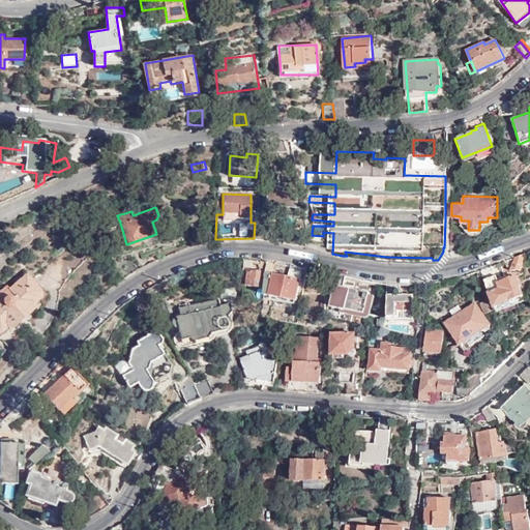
[(126,244),(120,223),(108,228),(115,248),(126,244)]
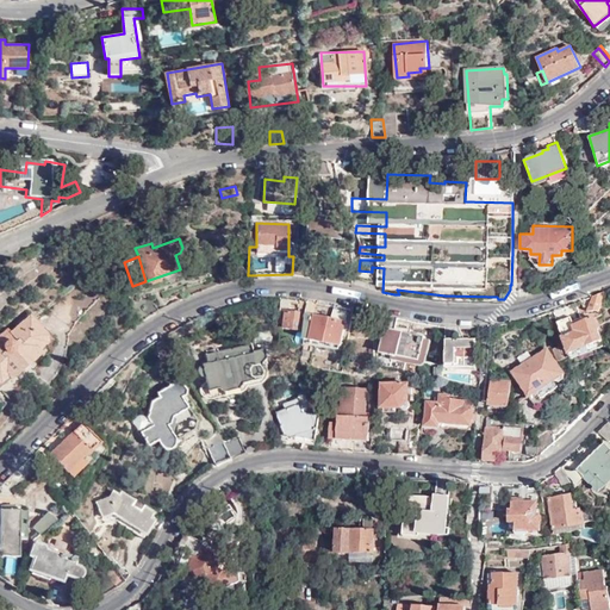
[(327,280),(337,281),(340,263),(329,262),(327,280)]
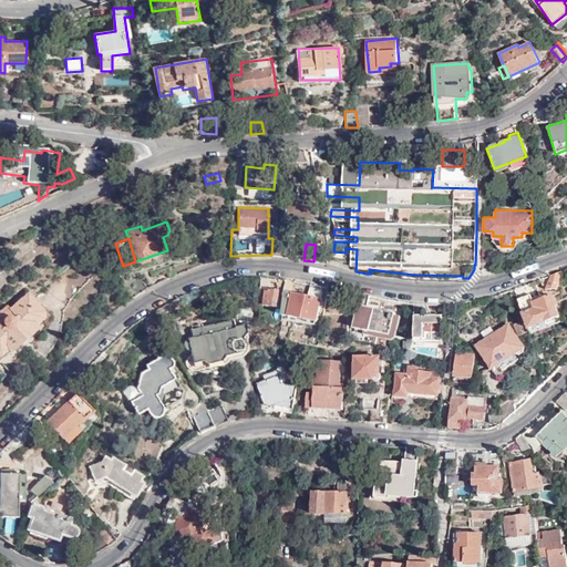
[(558,287),(560,271),(550,275),(546,289),(558,287)]
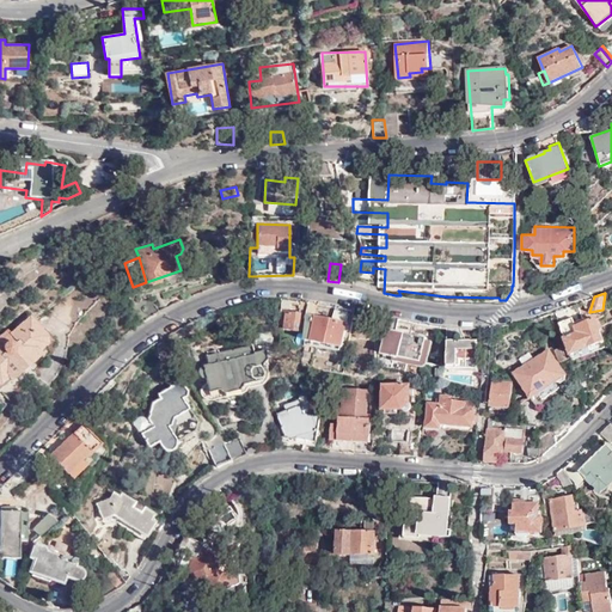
[(148,294),(127,310),(140,323),(159,312),(148,294)]
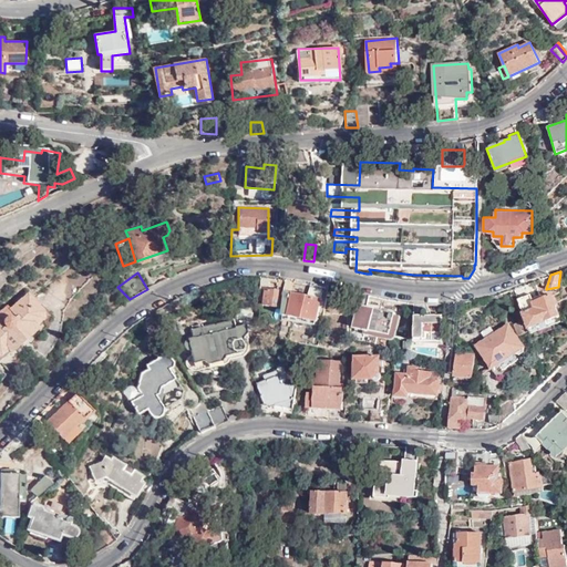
[(539,296),(534,281),(515,288),(531,328),(560,317),(552,296),(544,298),(543,296),(539,296)]
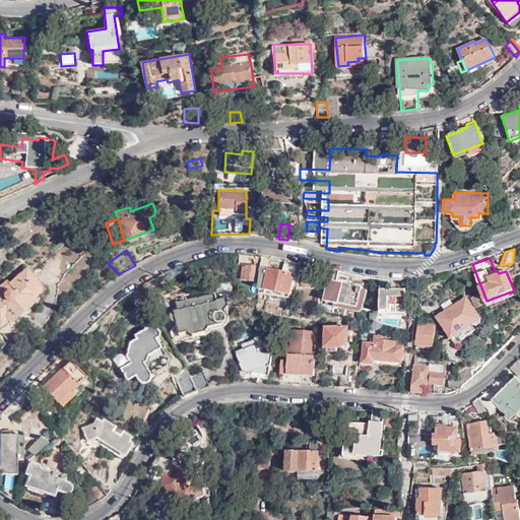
[(283,271),(295,272),(296,263),(284,262),(283,271)]
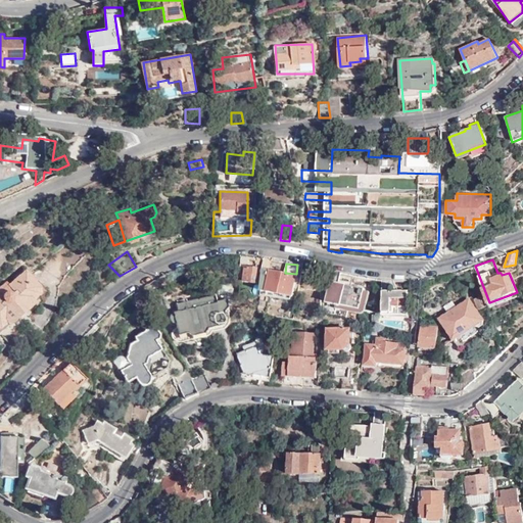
[(263,269),(244,266),(243,281),(260,283),(263,269)]
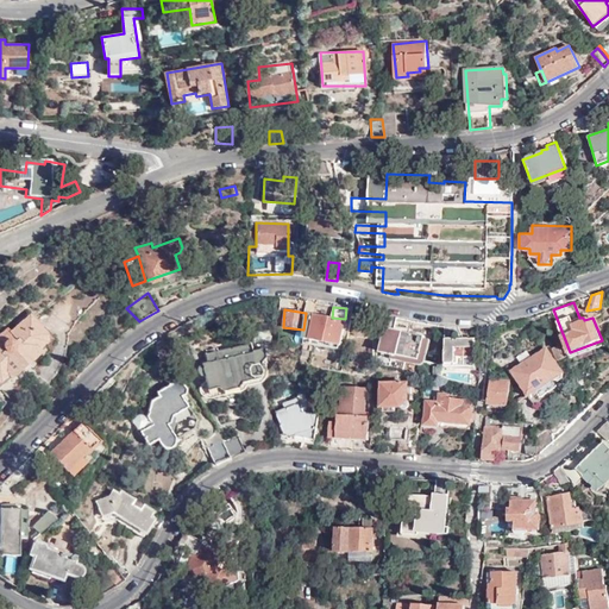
[(303,330),(302,338),(341,344),(345,319),(332,318),(306,313),(303,330)]
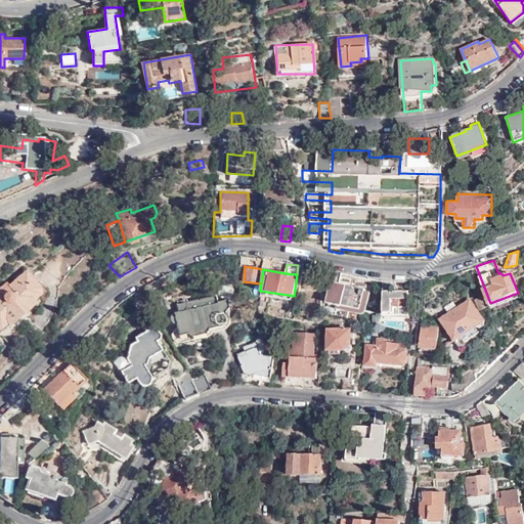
[(40,294),(41,289),(27,271),(9,286),(6,281),(0,287),(0,328),(7,322),(10,325),(36,304),(33,301),(40,294)]
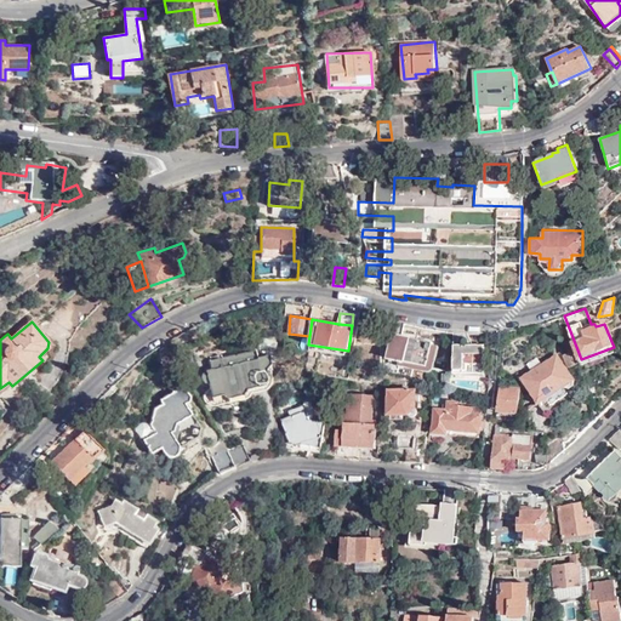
[(408,337),(408,332),(409,328),(394,325),(387,359),(427,366),(432,342),(414,339),(408,337)]
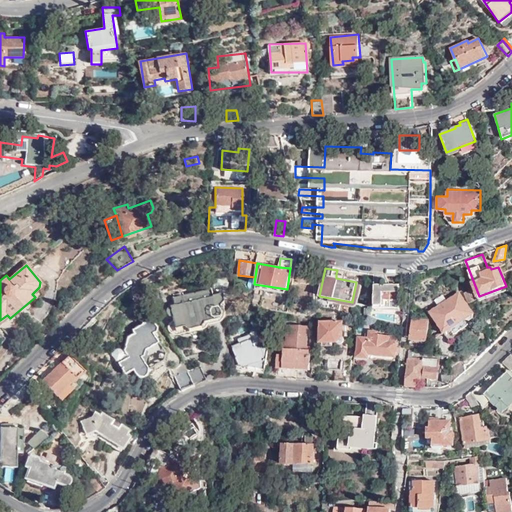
[(131,299),(140,290),(134,283),(123,290),(131,299)]
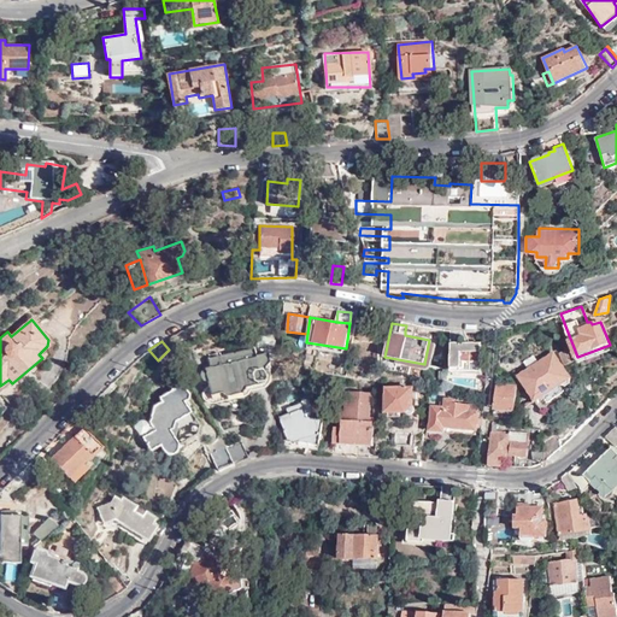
[(481,372),(481,342),(451,342),(451,371),(481,372)]
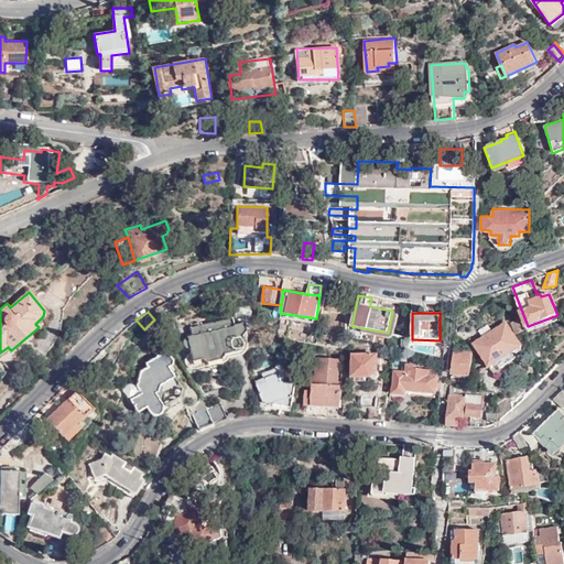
[(234,324),(232,318),(191,326),(192,333),(190,336),(186,336),(194,365),(221,359),(219,353),(238,348),(243,343),(241,333),(246,329),(243,322),(234,324)]
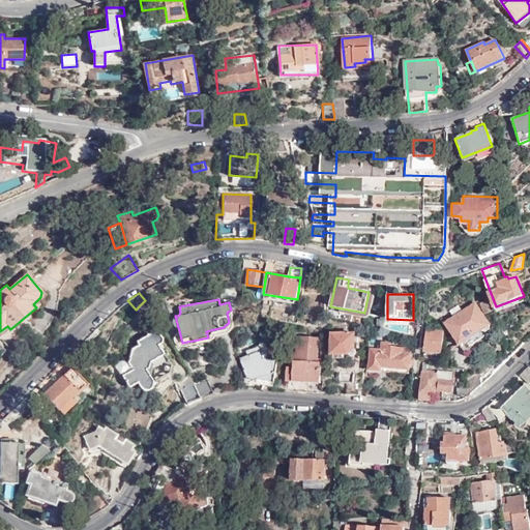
[(484,315),(492,313),(488,301),(480,303),(484,315)]
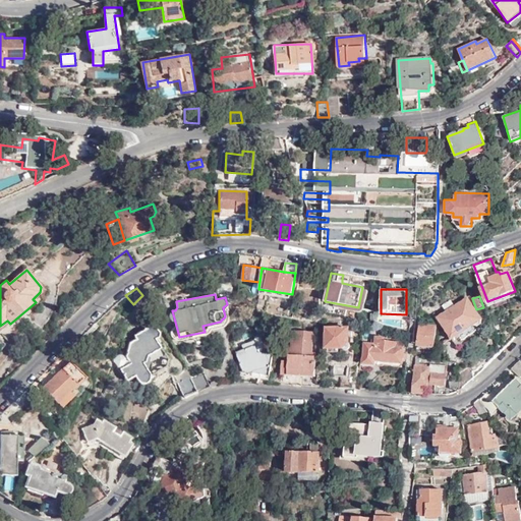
[(481,317),(467,297),(438,316),(455,342),(461,338),(458,334),(472,324),(478,326),(481,324),(481,317)]
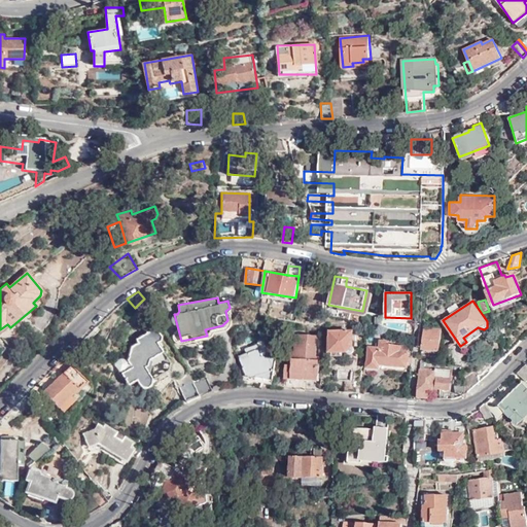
[(156,329),(153,328),(136,339),(138,343),(131,346),(128,359),(127,361),(129,365),(131,369),(121,374),(128,384),(135,380),(140,387),(142,388),(146,389),(153,384),(147,374),(149,370),(148,367),(149,359),(162,351),(156,344),(160,342),(161,337),(156,329)]
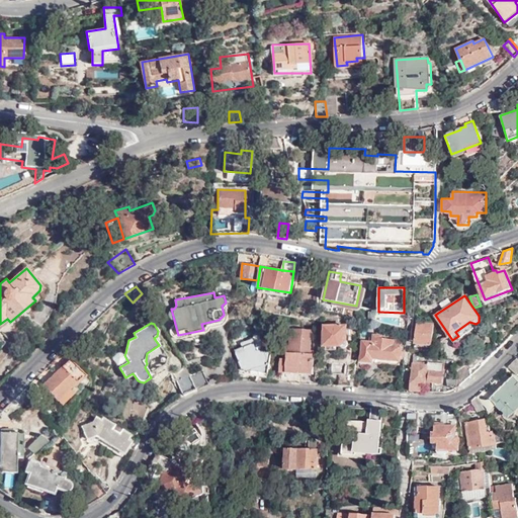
[(434,324),(417,323),(416,342),(433,344),(434,324)]
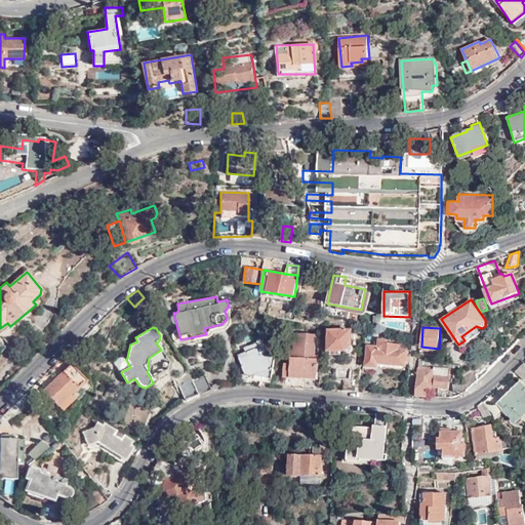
[(351,351),(351,329),(329,329),(329,350),(351,351)]
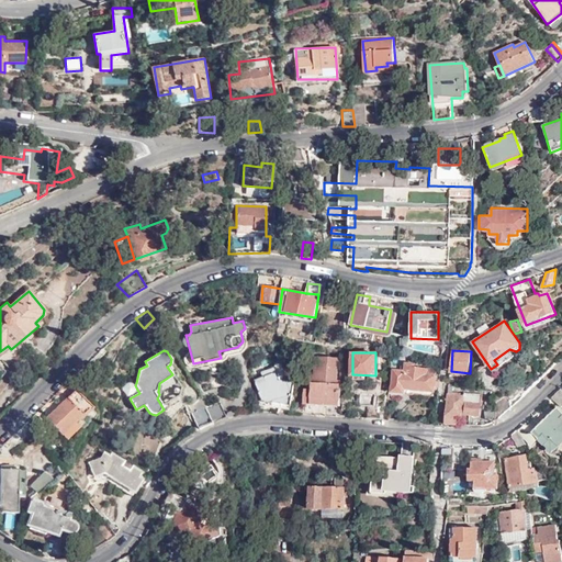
[(315,357),(314,374),(314,381),(311,381),(311,389),(307,389),(304,389),(303,403),(338,405),(340,382),(336,382),(338,359),(315,357)]
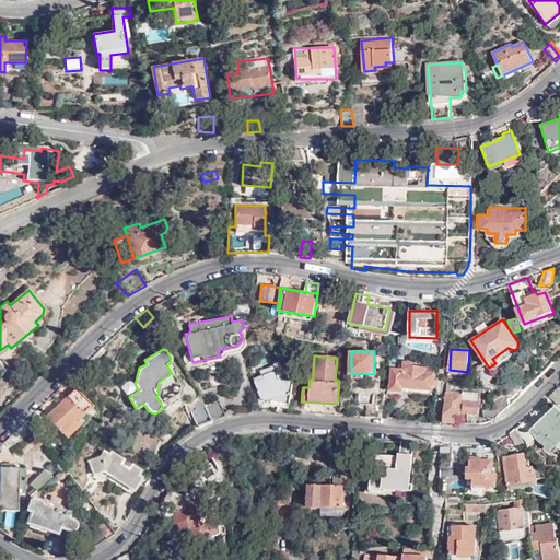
[(432,383),(438,384),(438,377),(433,377),(434,366),(413,365),(413,362),(405,361),(404,369),(393,368),(391,389),(412,392),(412,387),(432,388),(432,383)]
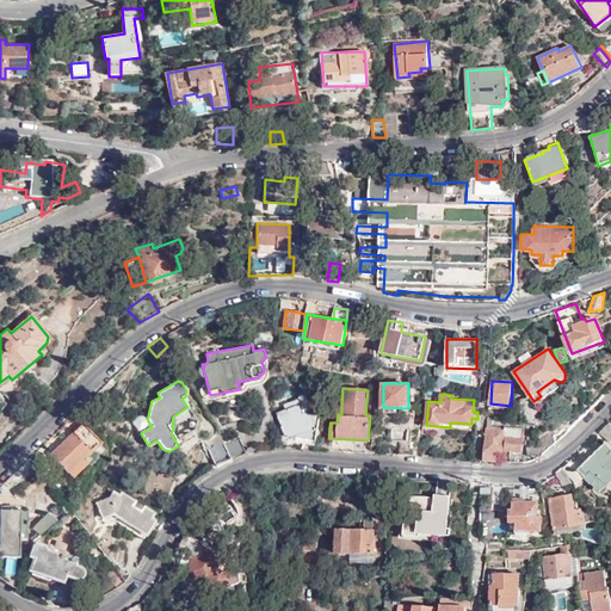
[(315,445),(320,414),(304,413),(301,403),(298,405),(296,400),(284,405),(285,409),(277,413),(285,436),(303,438),(303,443),(315,445)]
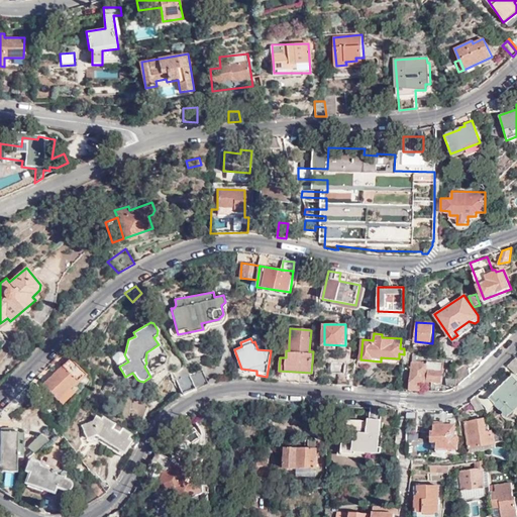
[(124,354),(125,352),(117,350),(111,354),(116,365),(126,358),(124,354)]
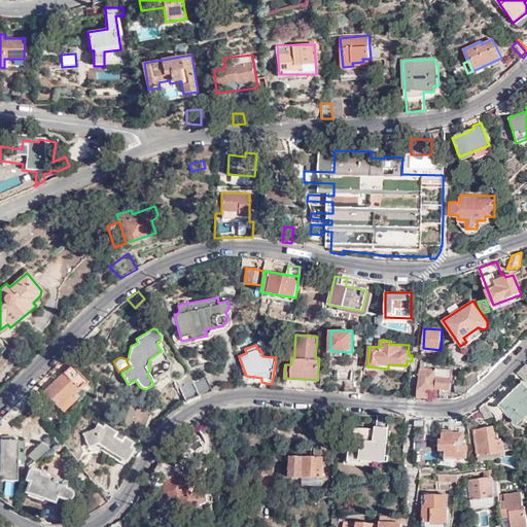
[(63,358),(55,365),(62,373),(42,392),(57,408),(84,380),(63,358)]
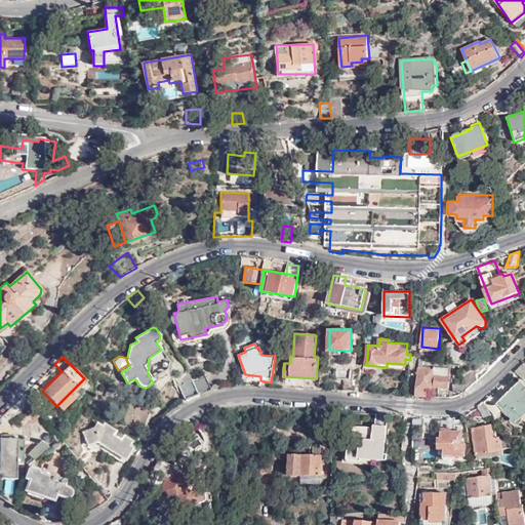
[(419,362),(416,388),(416,395),(428,395),(429,389),(433,389),(433,387),(450,389),(452,377),(450,377),(450,368),(435,367),(435,363),(419,362)]
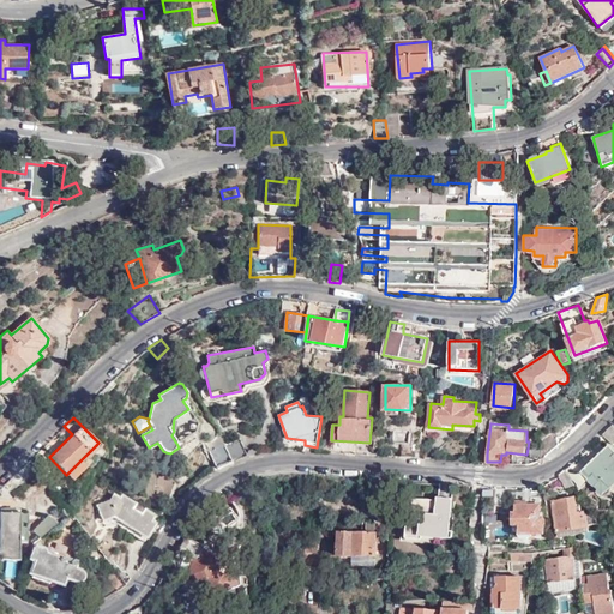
[(613,443),(613,427),(612,426),(602,434),(612,445),(613,443)]
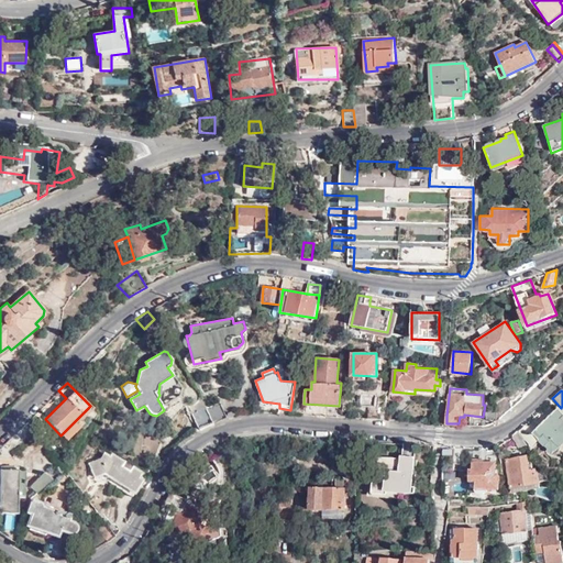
[(500,418),(512,407),(510,395),(495,404),(500,418)]
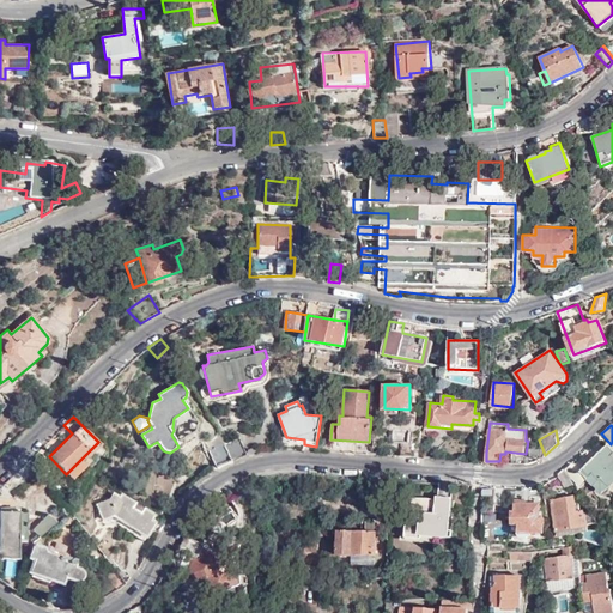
[(210,450),(216,468),(231,461),(225,443),(220,431),(217,436),(212,439),(214,448),(210,450)]
